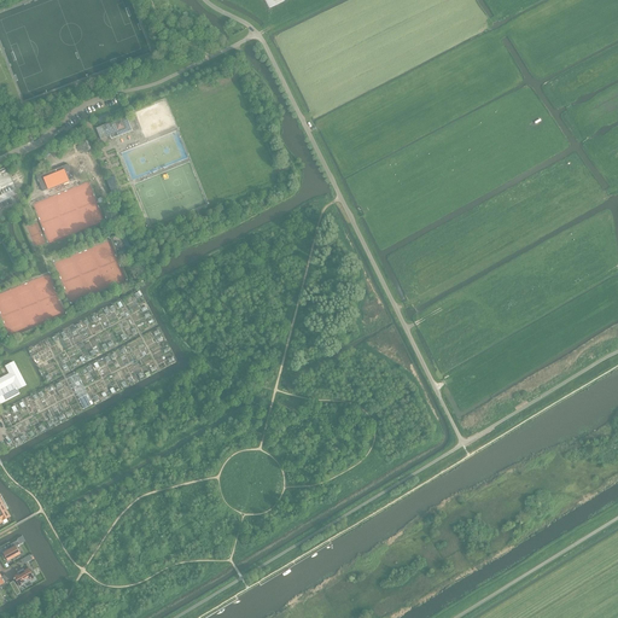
[(99,140),(105,138),(116,133),(117,136),(130,130),(126,117),(122,120),(121,118),(101,126),(95,128),(99,140)]
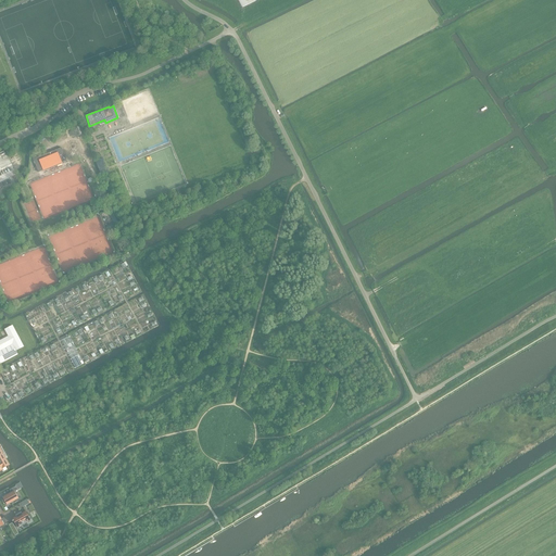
[(79,125),(67,128),(71,138),(83,135),(79,125)]
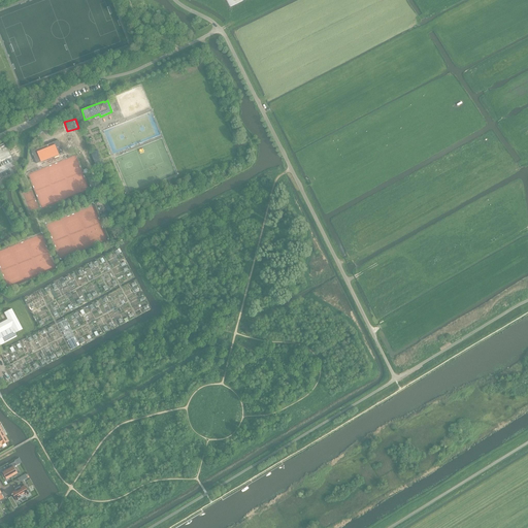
[(31,152),(35,161),(36,164),(40,162),(39,160),(57,153),(58,155),(62,153),(57,140),(31,152)]
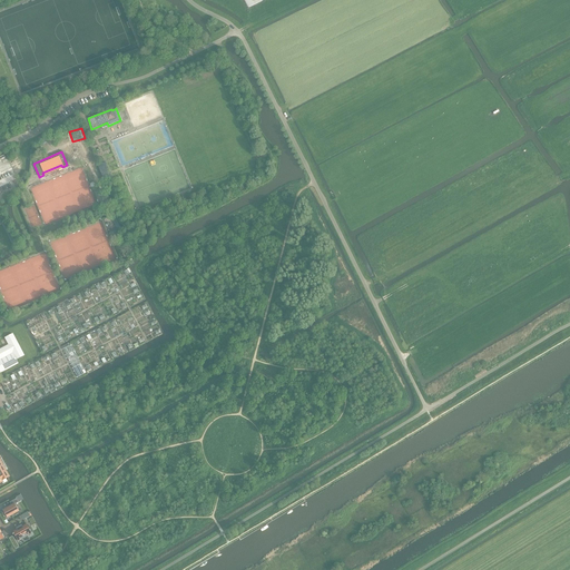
[(104,180),(111,177),(106,163),(98,166),(104,180)]
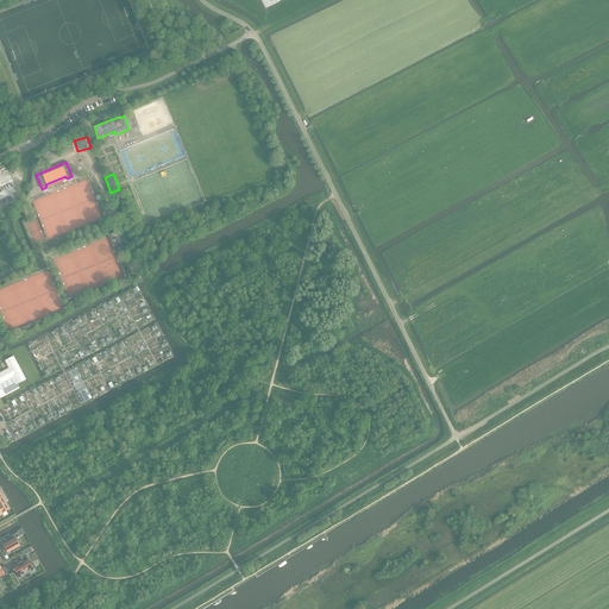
[(106,201),(100,203),(105,218),(112,214),(106,201)]
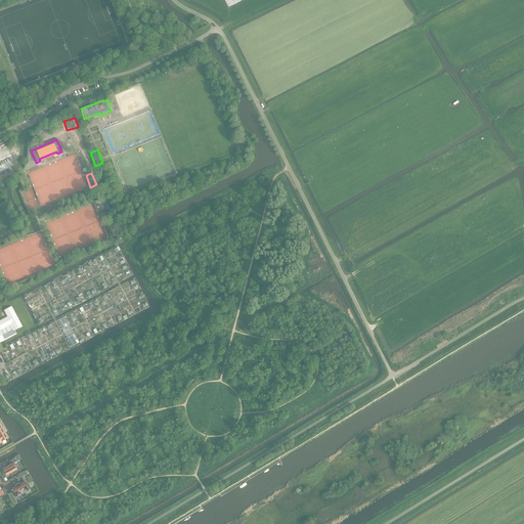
[(12,226),(16,224),(5,203),(1,205),(12,226)]
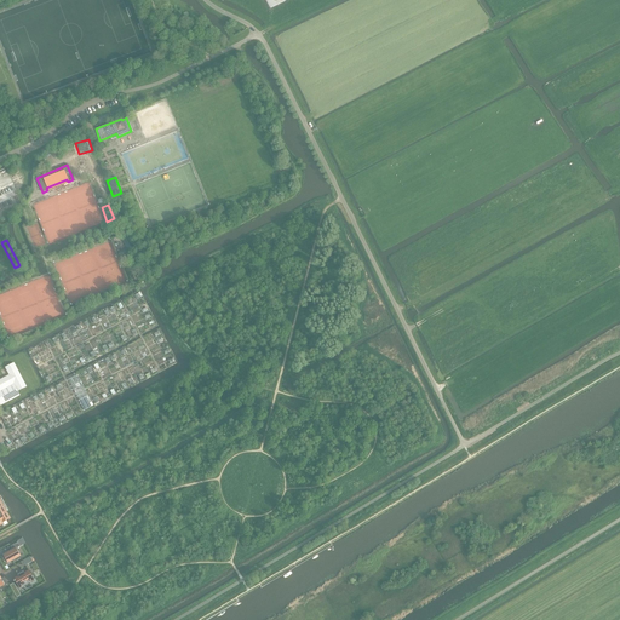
[(9,375),(0,379),(0,403),(19,394),(17,391),(26,386),(13,363),(5,368),(9,375)]
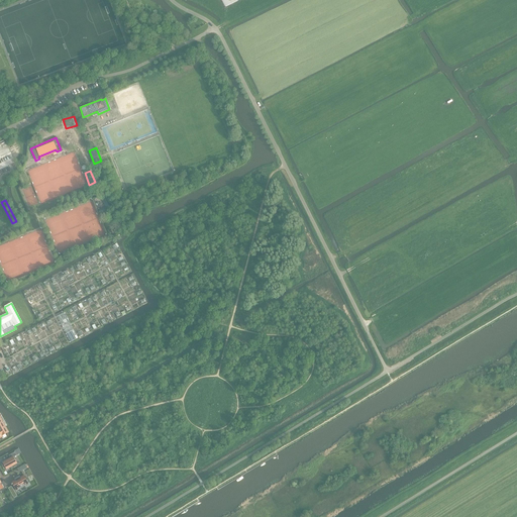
[(69,321),(65,313),(58,317),(62,325),(69,321)]
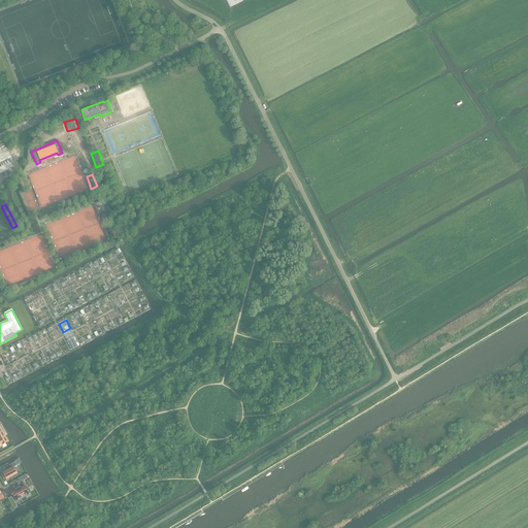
[(73,338),(68,341),(72,350),(80,344),(78,342),(76,343),(73,338)]
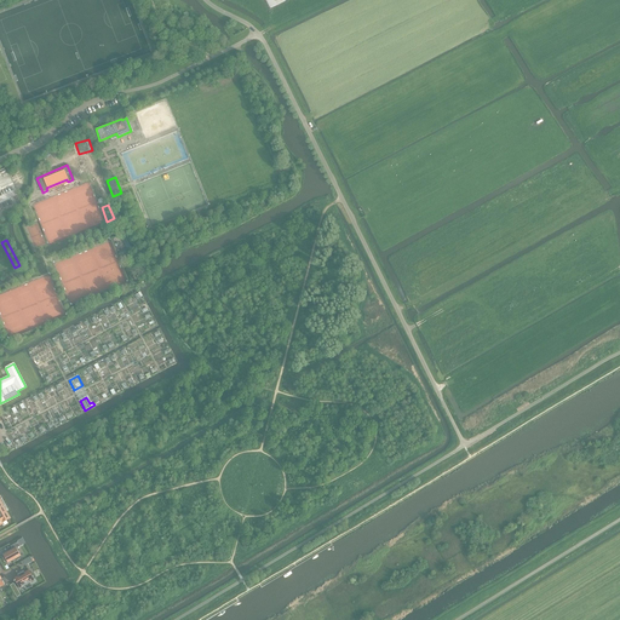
[(17,549),(21,546),(18,543),(11,546),(12,550),(4,556),(7,563),(21,556),(17,549)]
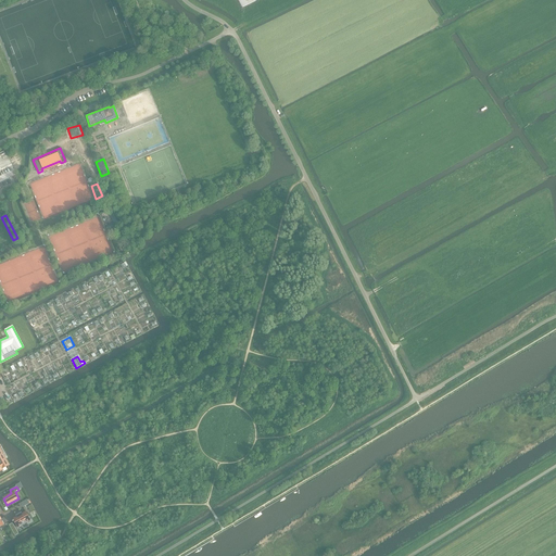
[(17,517),(13,519),(13,520),(13,521),(13,522),(14,521),(17,527),(22,525),(26,522),(26,521),(30,519),(26,512),(22,514),(21,513),(16,516),(17,517)]
